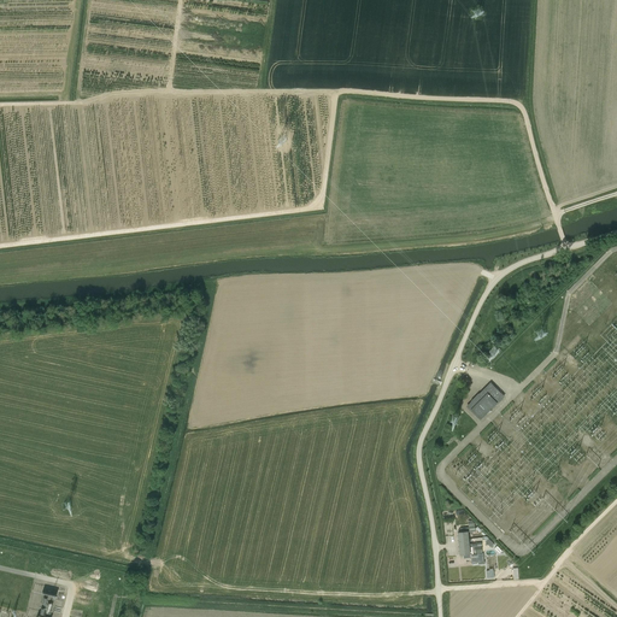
[(489,356),(498,352),(492,341),(485,345),(489,356)]
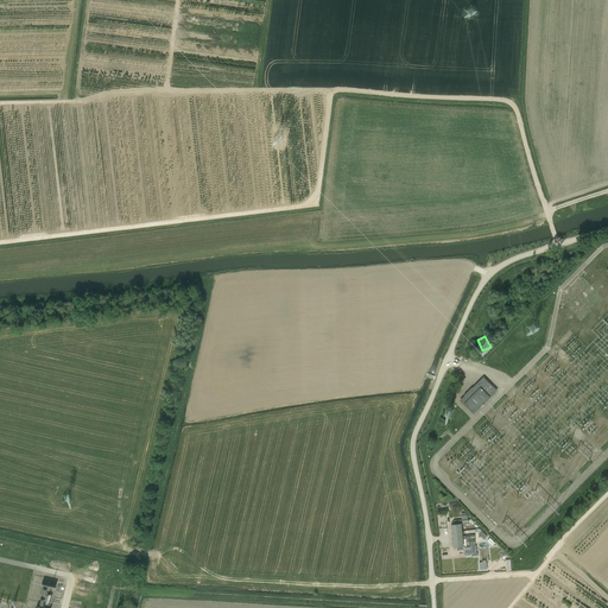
[(473,413),(488,398),(489,399),(498,391),(483,377),(473,387),(472,387),(463,396),(464,396),(460,400),(464,405),(473,413)]
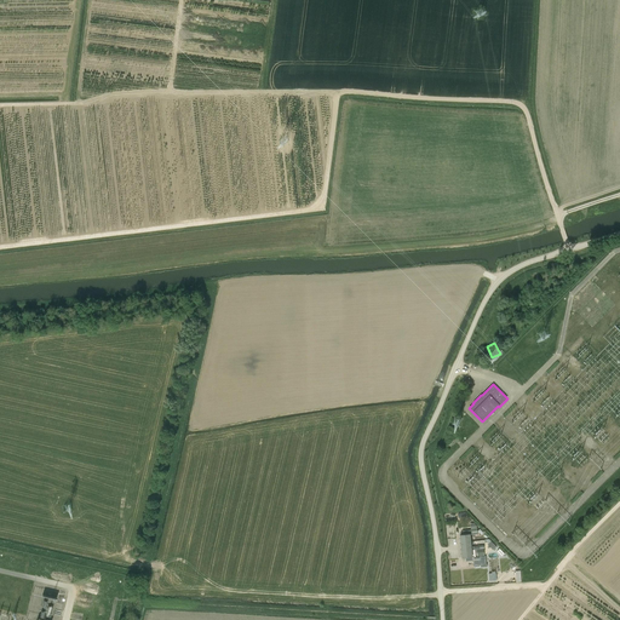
[(448,413),(446,426),(459,428),(461,415),(448,413)]
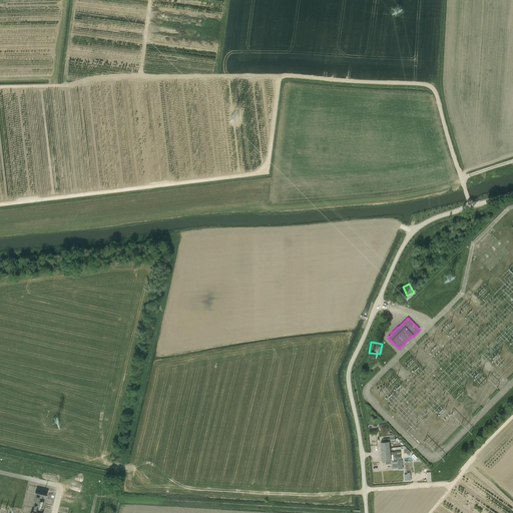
[(395,435),(392,432),(389,433),(390,438),(382,439),(383,442),(381,443),(382,449),(390,448),(389,443),(395,442),(395,435)]
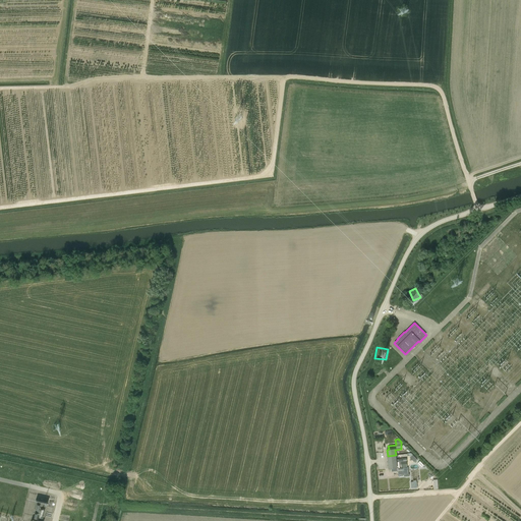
[(411,454),(408,454),(410,457),(410,458),(414,462),(417,460),(411,454)]
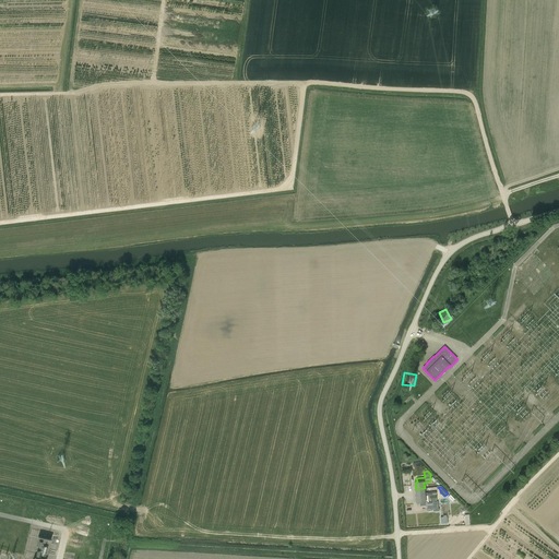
[(426,502),(425,496),(424,496),(421,496),(420,496),(416,496),(417,502),(419,502),(419,506),(427,506),(427,510),(433,509),(439,509),(439,508),(438,501),(432,502),(426,502)]
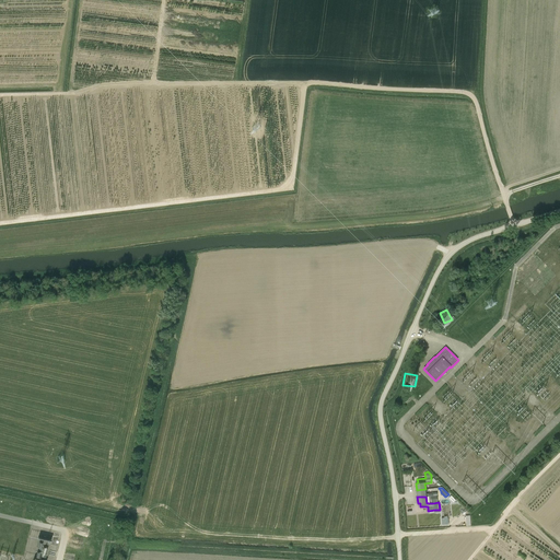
[(44,555),(47,555),(49,541),(37,539),(35,557),(44,558),(44,555)]
